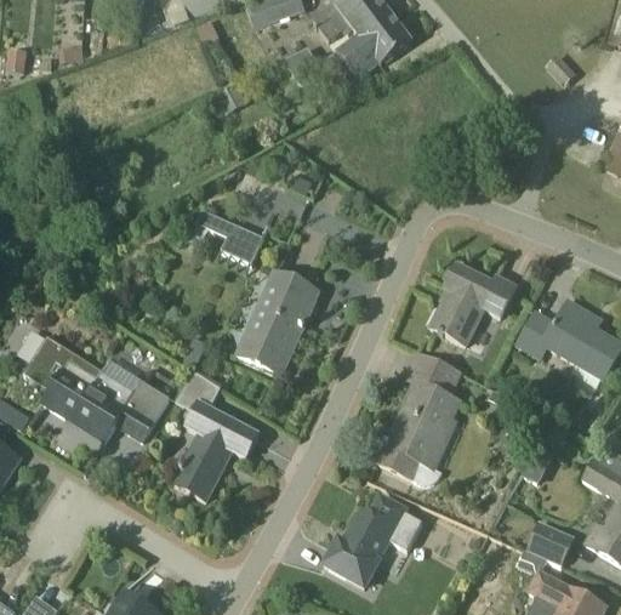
[(182,0),(189,18),(240,0),(182,0)]
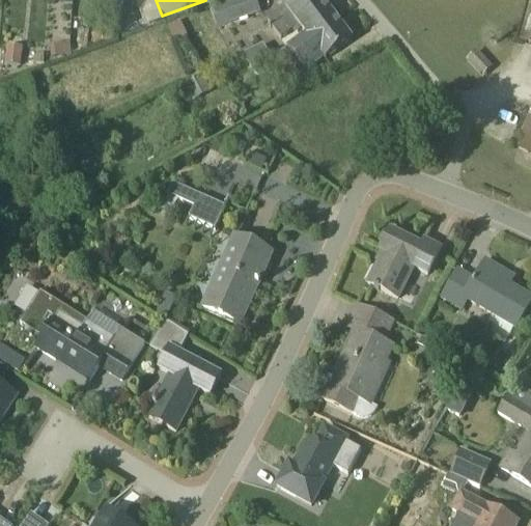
[(218,25),(260,9),(257,0),(226,0),(211,5),(218,25)]
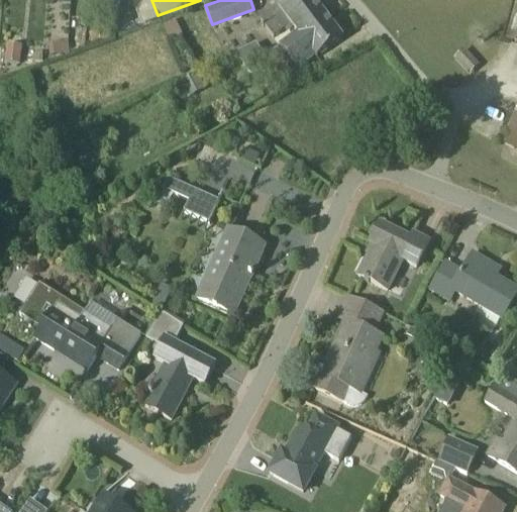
[(301,32),(326,13),(316,0),(282,0),(261,16),(274,33),(288,23),(290,27),(294,24),(297,29),(301,32)]
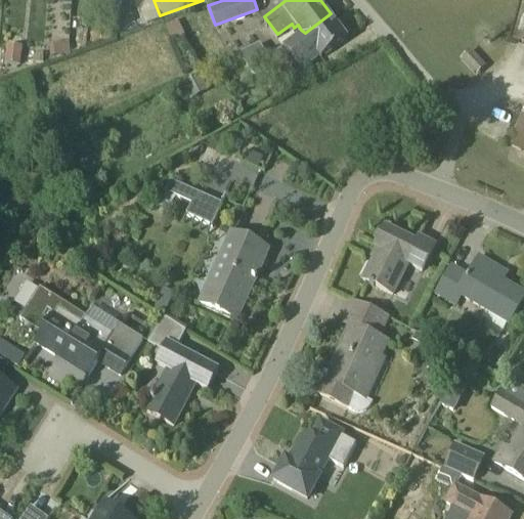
[(348,35),(331,13),(305,33),(301,30),(284,42),(302,66),(319,52),(321,55),(348,35)]
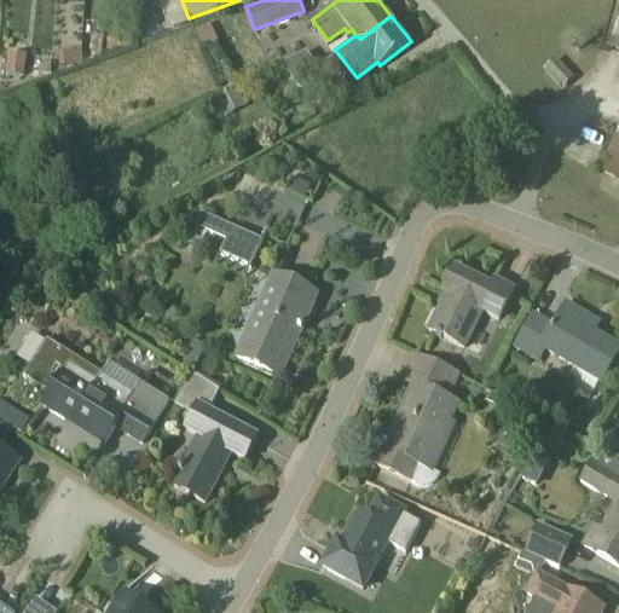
[(302,88),(322,71),(317,64),(305,48),(281,62),(302,88)]
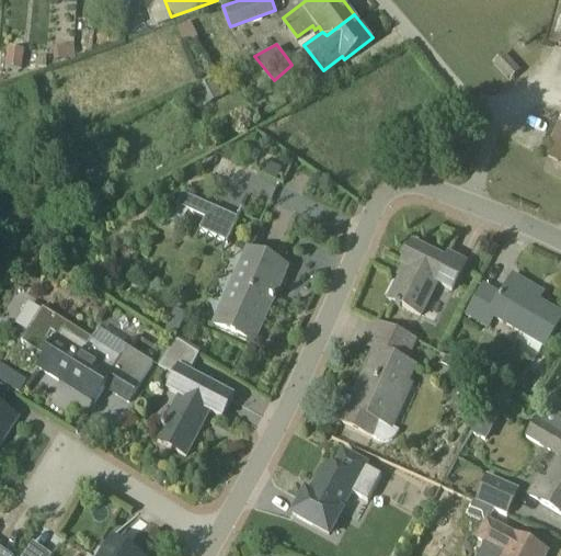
[(8,45),(6,65),(22,67),(24,47),(8,45)]
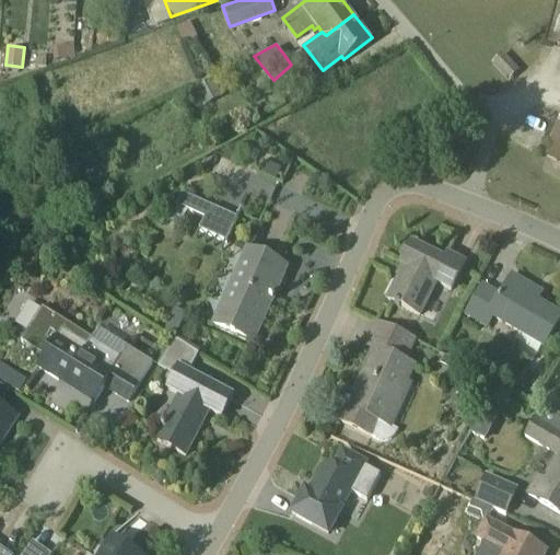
[(559,157),(559,108),(543,150),(559,157)]
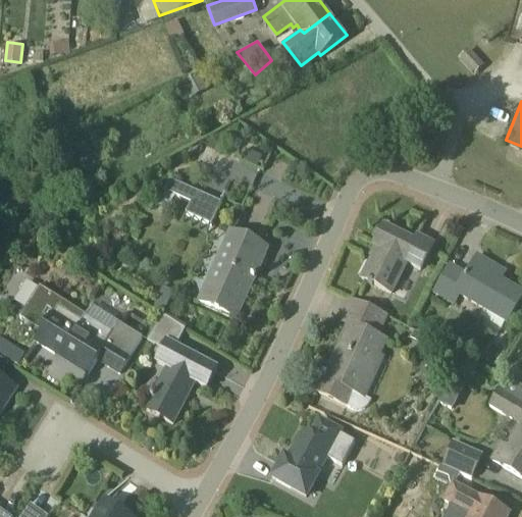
[(176,192),(202,203),(207,192),(181,181),(176,192)]
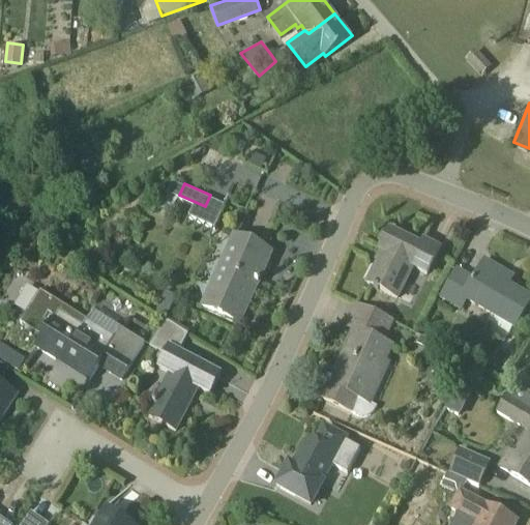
[(420,242),(390,226),(379,246),(383,249),(366,280),(398,295),(413,264),(427,271),(440,245),(423,236),(420,242)]
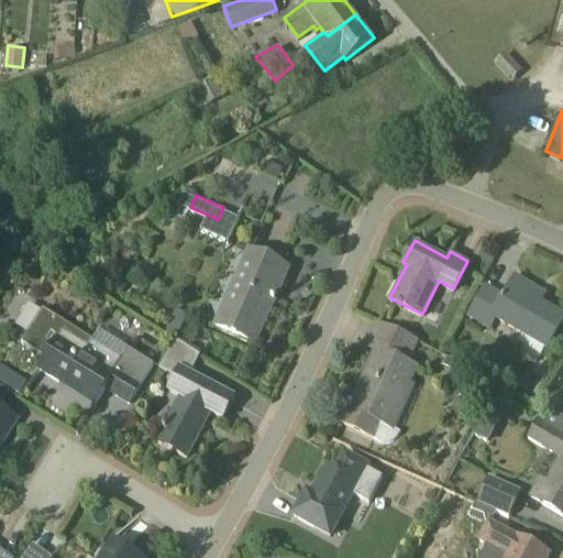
[(282,284),(289,266),(252,249),(219,321),(255,341),(255,340),(252,339),(271,297),(274,298),(276,295),(272,293),(277,282),(282,284)]
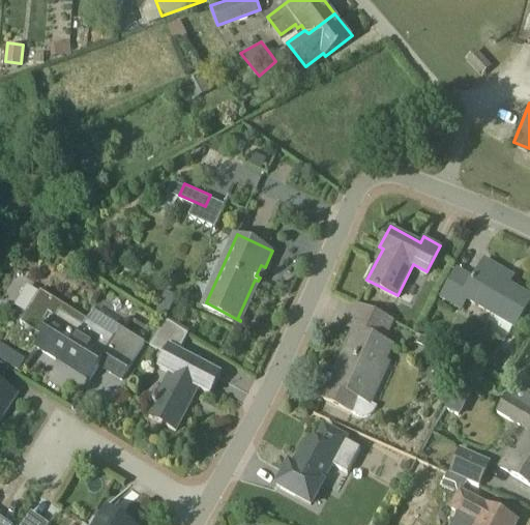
[(529,294),(502,278),(506,269),(484,257),(473,275),(455,265),(440,294),(461,307),(467,295),(492,310),(512,322),(516,324),(529,297),(529,294)]
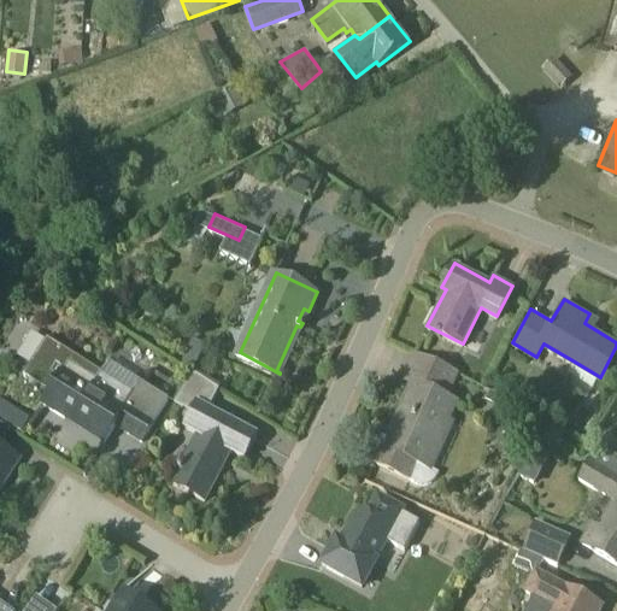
[(97,377),(69,359),(42,400),(64,413),(68,410),(74,413),(71,416),(104,439),(115,422),(141,438),(169,395),(140,377),(133,389),(101,370),(97,377)]
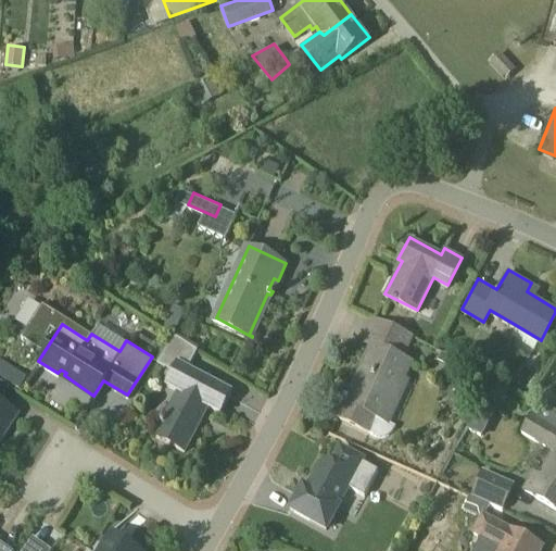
[(219,410),(230,389),(187,366),(197,348),(175,334),(158,361),(174,370),(167,383),(181,389),(174,403),(172,402),(155,433),(185,449),(206,407),(203,405),(205,402),(219,410)]
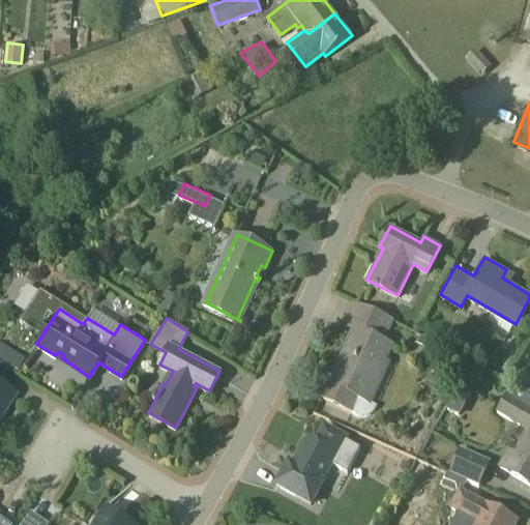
[(391,343),(385,341),(384,340),(354,326),(353,328),(343,351),(346,352),(333,379),(328,377),(326,381),(327,382),(322,395),(352,409),(351,409),(358,412),(364,414),(370,412),(374,408),(377,403),(370,400),(366,398),(385,357),(391,343)]
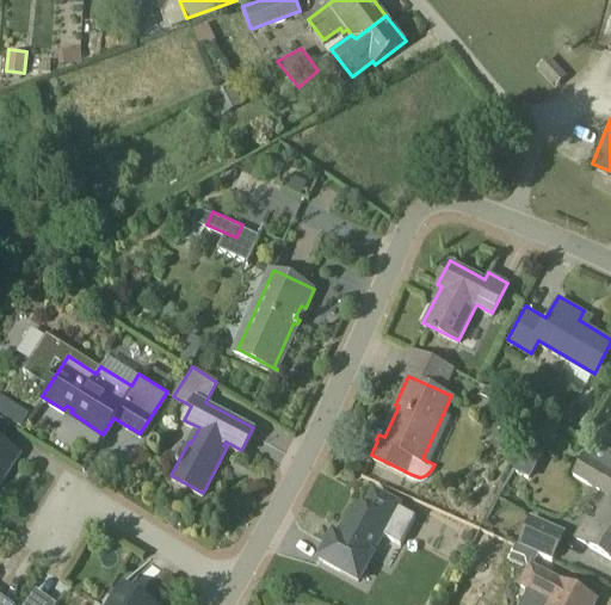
[(0,411),(20,424),(30,409),(0,390),(0,411)]
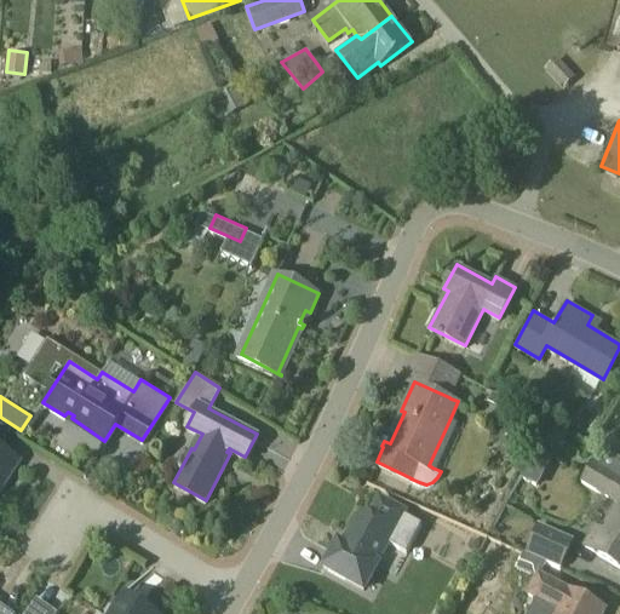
[(0,487),(19,457),(0,443),(0,442),(10,428),(0,420),(0,487)]
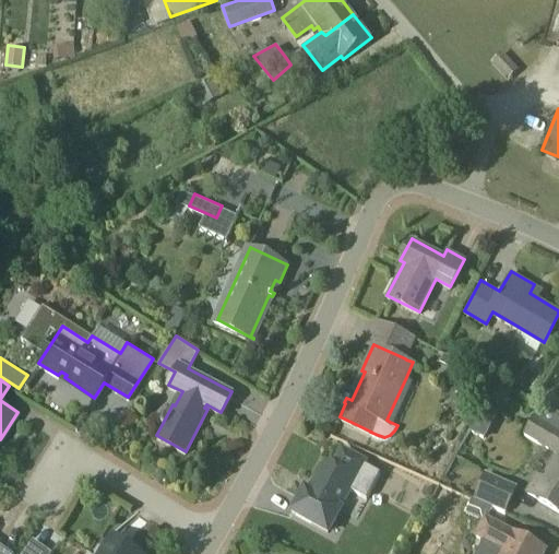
[(558,411),(547,404),(540,416),(534,413),(524,431),(535,437),(558,451),(545,475),(537,470),(526,488),(558,508),(558,411)]
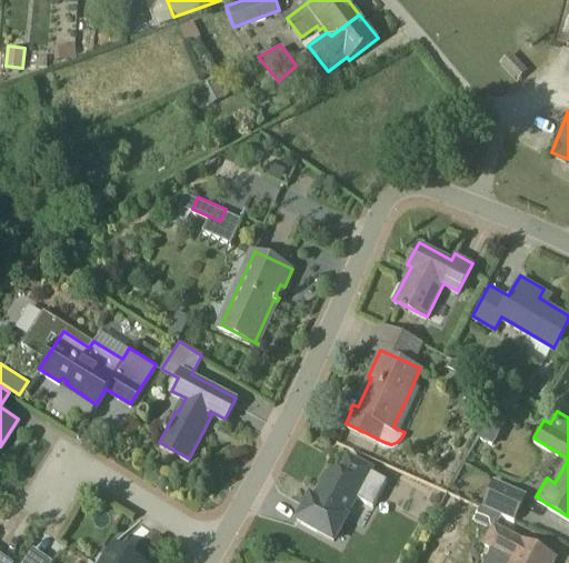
[(348,454),(339,471),(331,468),(319,488),(323,490),(318,499),(310,494),(297,518),(335,539),(348,514),(347,513),(356,495),(372,504),(387,478),(370,469),(371,468),(348,454)]
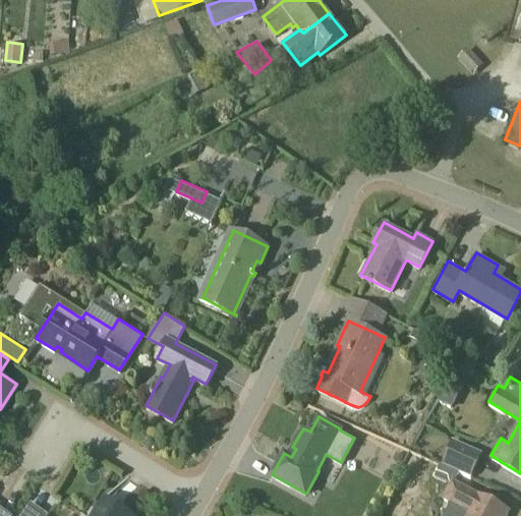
[(452,438),(442,462),(459,470),(471,475),(482,451),(452,438)]
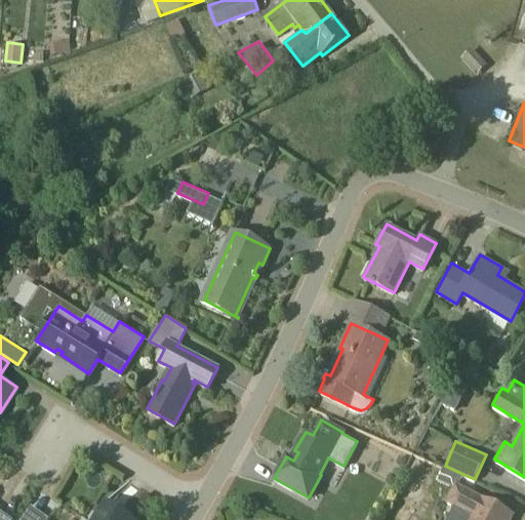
[(443,465),(438,478),(451,484),(455,485),(455,486),(456,484),(457,484),(462,474),(445,466),(443,465)]
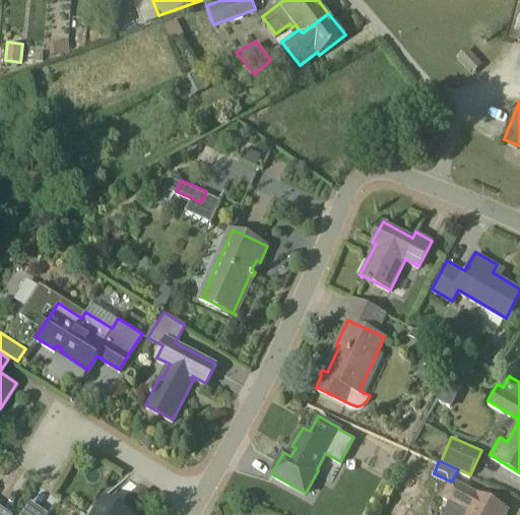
[(503,514),(507,508),(455,480),(453,479),(452,479),(451,481),(451,480),(444,496),(460,504),(454,514),(503,514)]
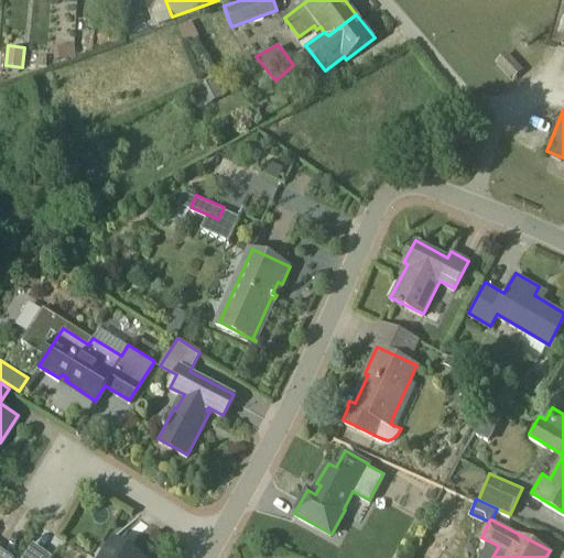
[(145,557),(112,537),(99,557),(145,557)]
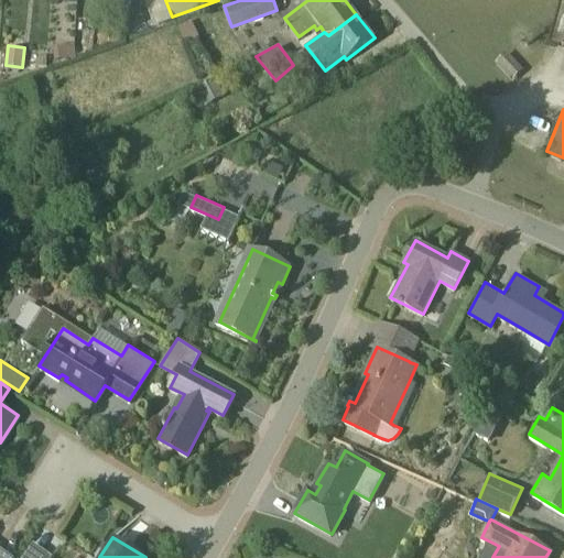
[(15,557),(45,557),(49,554),(30,539),(15,557)]
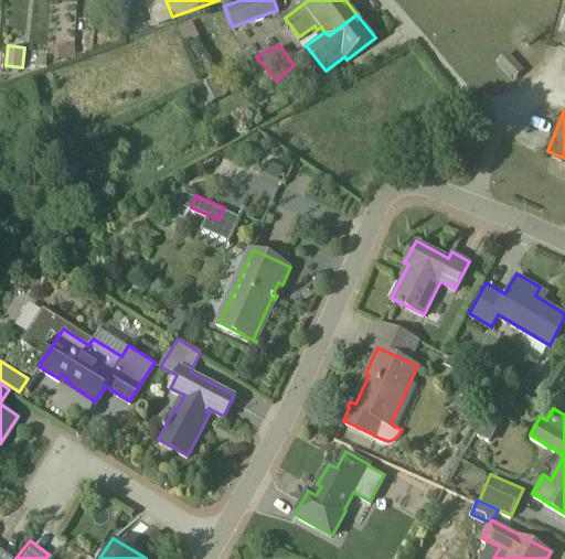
[(0,558),(12,558),(14,558),(0,547),(0,558)]
